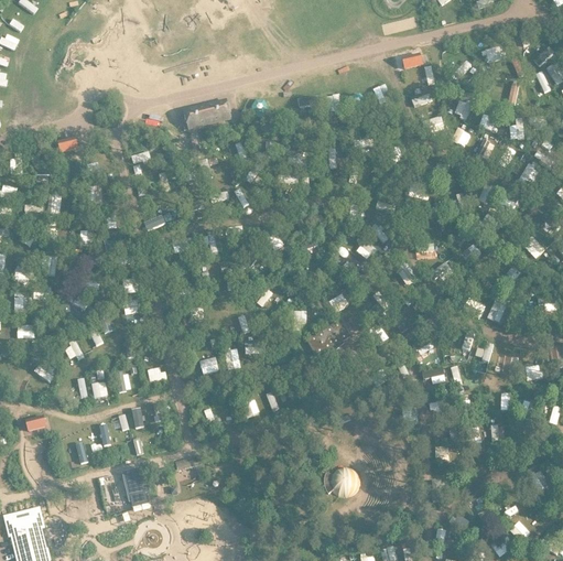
[(420,52),(401,57),(404,68),(422,64),(420,52)]
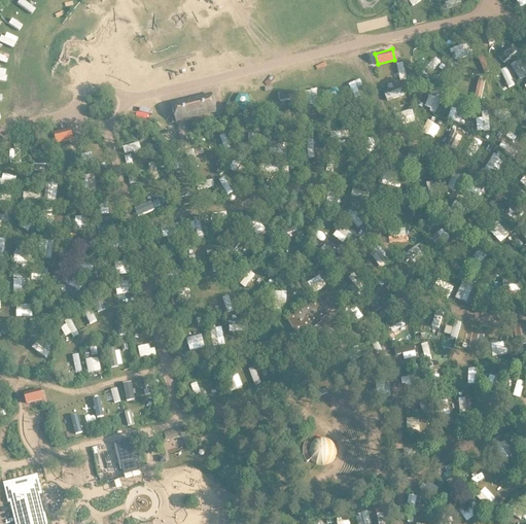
[(176,120),(216,111),(212,93),(171,102),(176,120)]
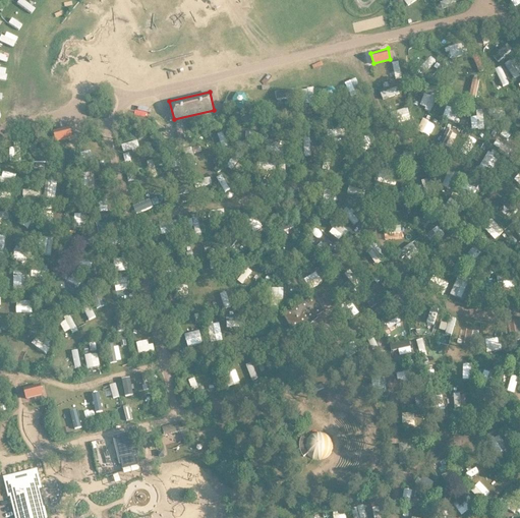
[(69,126),(52,130),(55,141),(71,137),(69,126)]
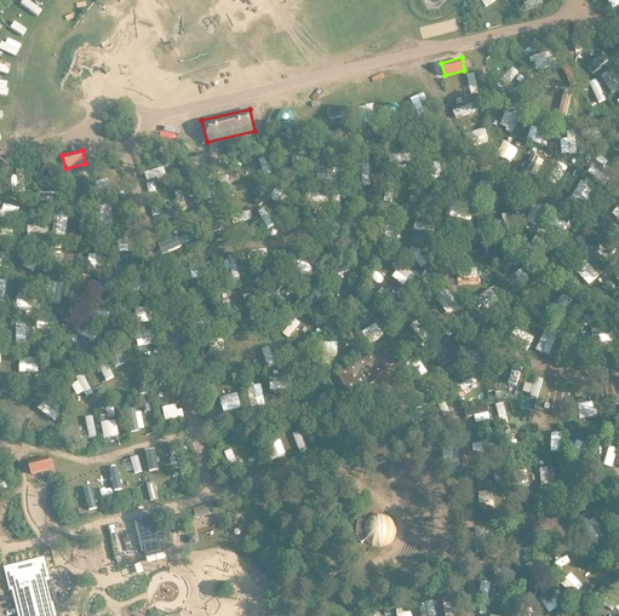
[(184,180),(182,172),(172,174),(175,183),(184,180)]
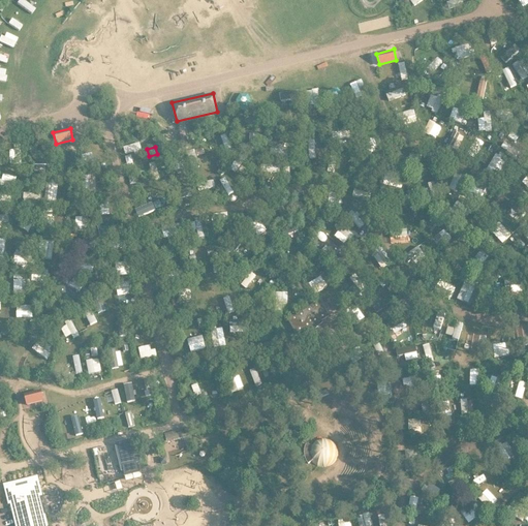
[(287,318),(297,334),(310,326),(311,328),(315,325),(315,323),(329,315),(319,299),(287,318)]
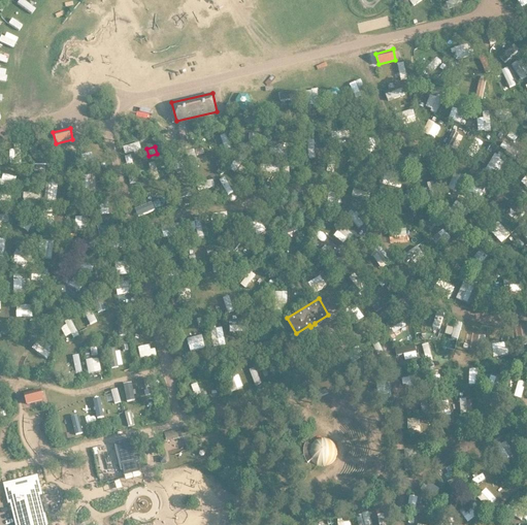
[(26,402),(42,398),(39,388),(24,392),(26,402)]
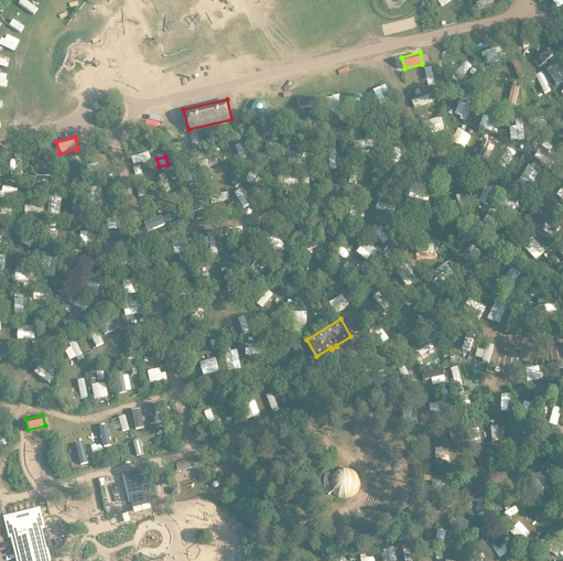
[(198,455),(182,460),(184,468),(195,465),(194,461),(199,459),(198,455)]
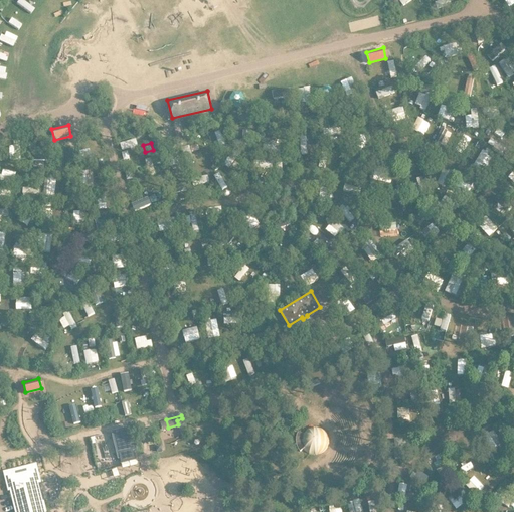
[(322,423),(316,421),(310,421),(304,423),(299,428),(296,433),(295,439),(295,444),(297,448),(301,452),(304,455),(308,456),(312,457),(317,456),(322,455),(326,451),(328,448),(330,444),(331,439),(330,435),(328,430),(325,427),(322,423)]
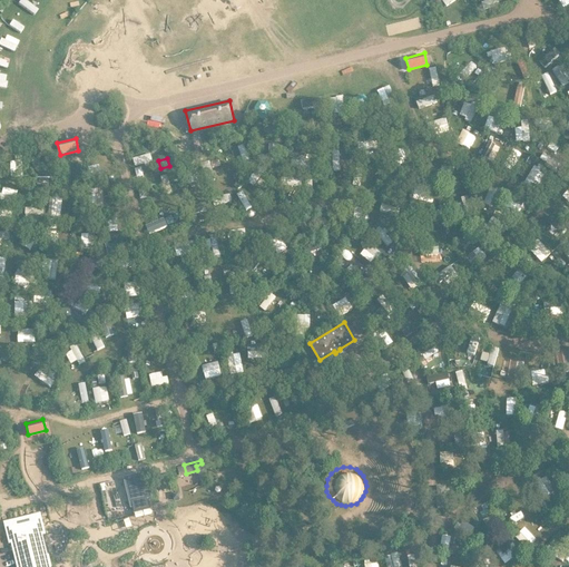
[(143,472),(124,477),(129,501),(133,500),(134,505),(135,511),(148,508),(146,497),(148,496),(143,472)]
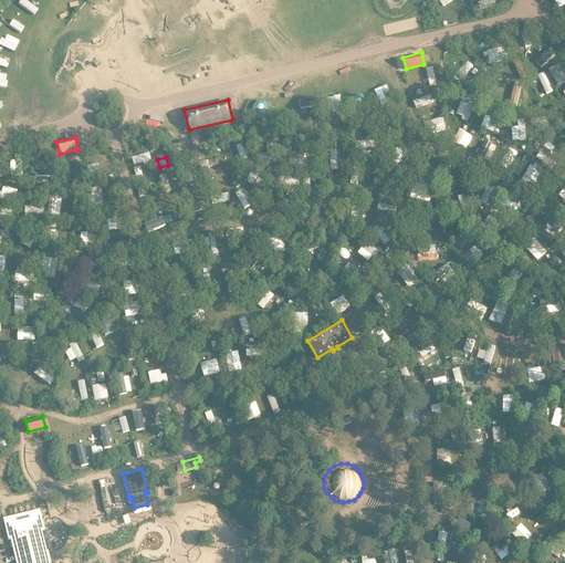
[(45,530),(40,508),(3,517),(8,539),(11,538),(6,519),(38,511),(42,530),(45,530)]
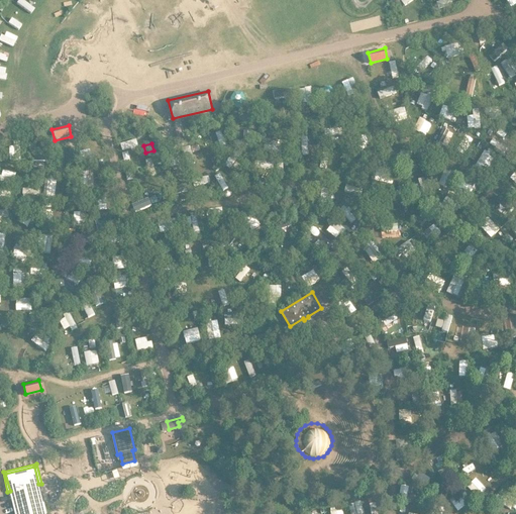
[(34,467),(5,474),(10,491),(15,513),(45,513),(46,513),(44,506),(43,502),(38,484),(34,467)]
